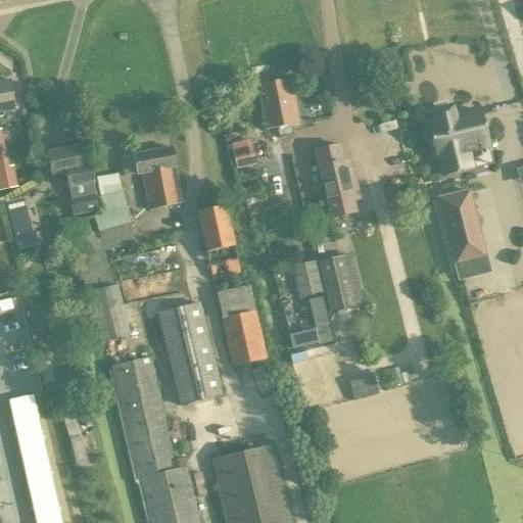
[(267,130),(271,129),(278,128),(279,135),(290,133),(289,126),(298,124),(290,79),(258,84),(267,130)]
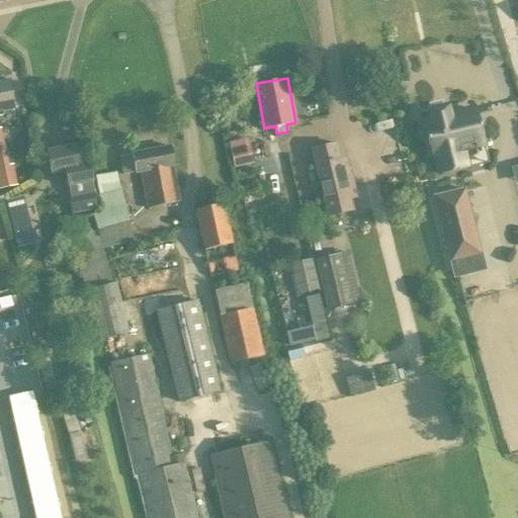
[(8,79),(0,80),(0,116),(2,116),(3,113),(14,111),(14,109),(12,99),(8,79)]
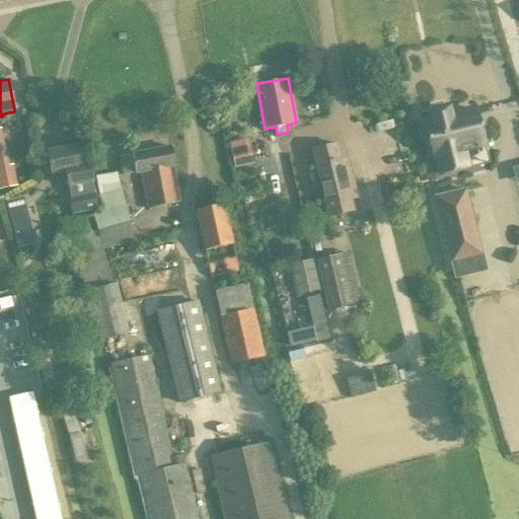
[(435,121),(427,123),(435,155),(436,154),(439,154),(444,173),(462,169),(464,168),(459,148),(483,142),(474,110),(451,117),(449,108),(433,113),(435,121)]
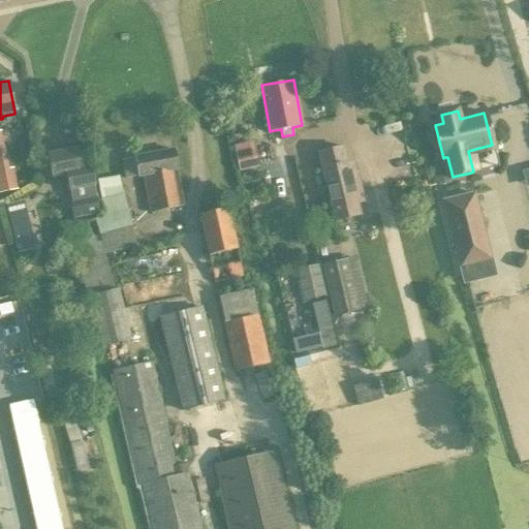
[(360,214),(354,193),(362,191),(359,179),(351,181),(343,146),(317,152),(334,220),(360,214)]
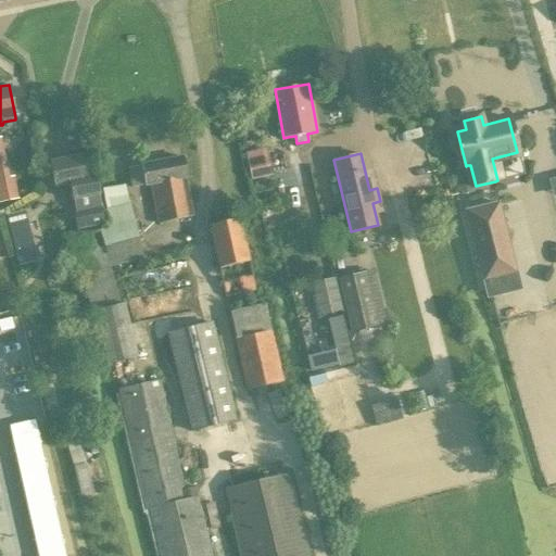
[(249,160),(253,179),(267,176),(263,156),(249,160)]
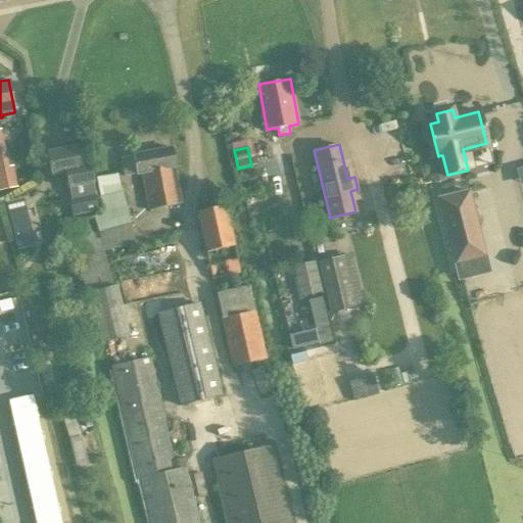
[(77,148),(48,153),(52,175),(66,173),(69,186),(72,197),(73,206),(96,201),(94,193),(89,162),(79,163),(77,148)]
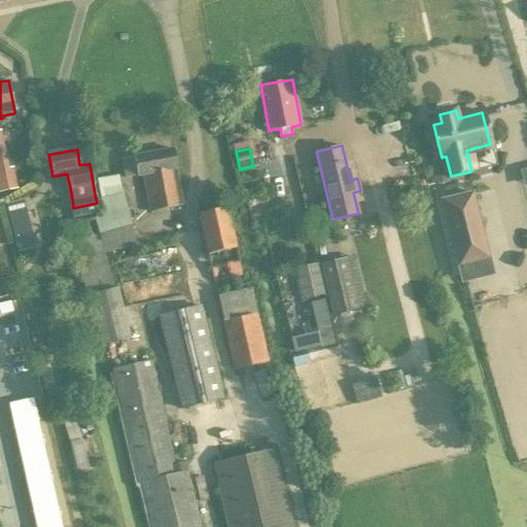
[(135,156),(120,159),(124,178),(138,176),(143,175),(150,211),(182,205),(176,171),(173,149),(135,156)]
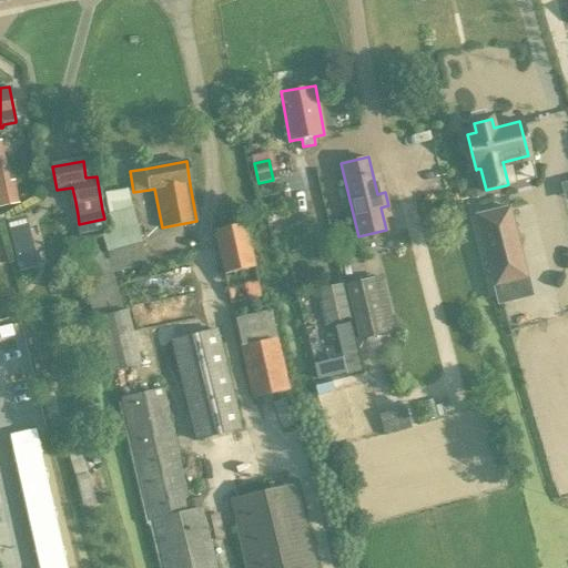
[(6,163),(0,164),(0,208),(13,205),(9,182),(6,163)]
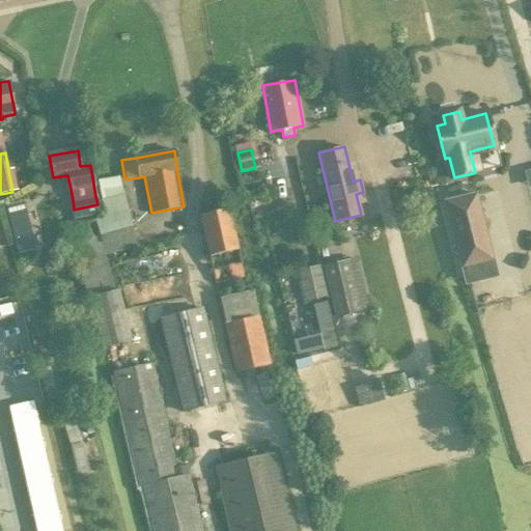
[(105,255),(136,247),(118,176),(98,182),(106,215),(103,215),(103,219),(62,229),(71,264),(76,263),(88,299),(89,299),(102,348),(130,341),(117,290),(114,291),(105,255)]
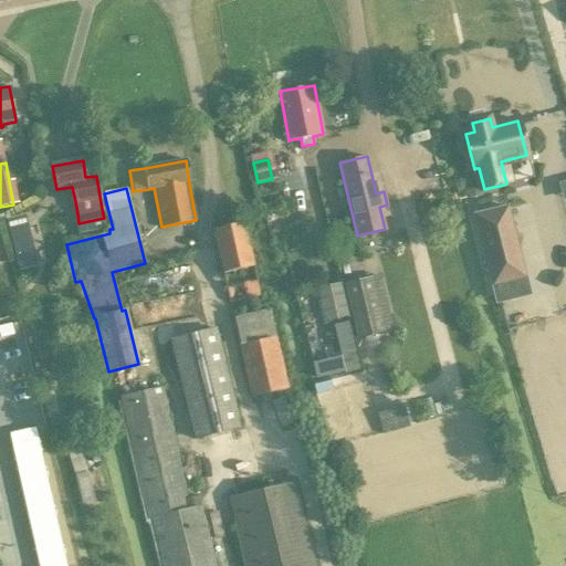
[(490,287),(526,279),(507,205),(471,215),(490,287)]
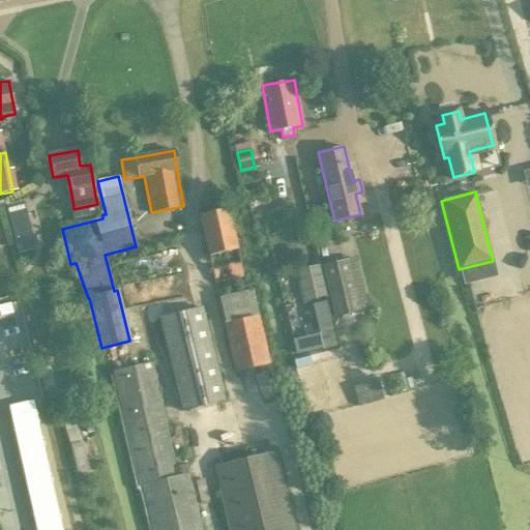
[(215,284),(243,276),(224,196),(204,201),(207,214),(199,216),(215,284)]
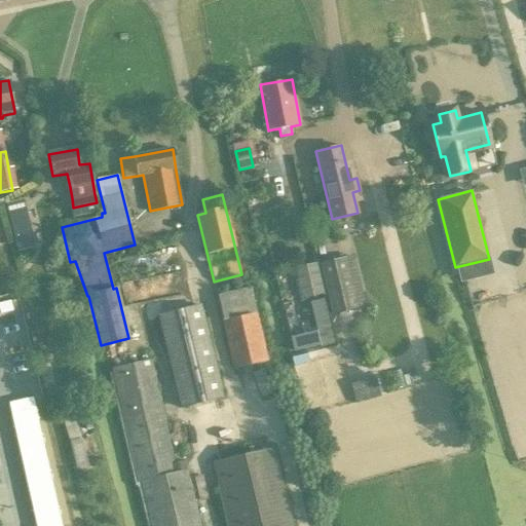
[(22,201),(5,205),(16,252),(33,248),(22,201)]
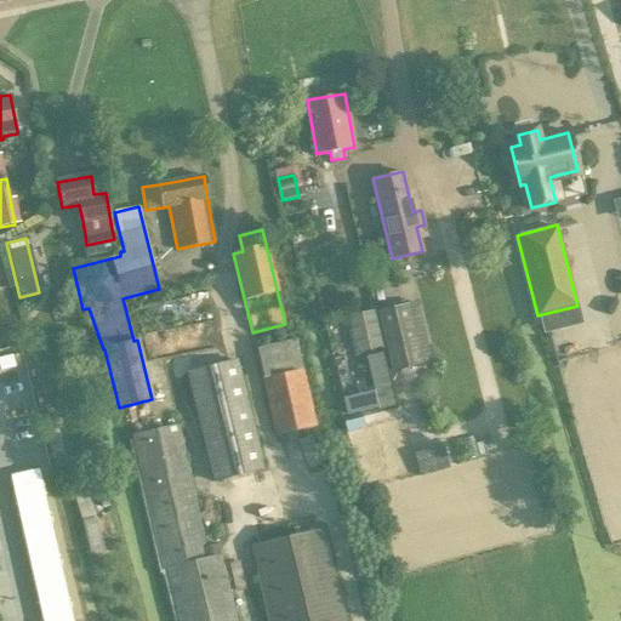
[(114,239),(86,245),(89,256),(115,251),(114,239)]
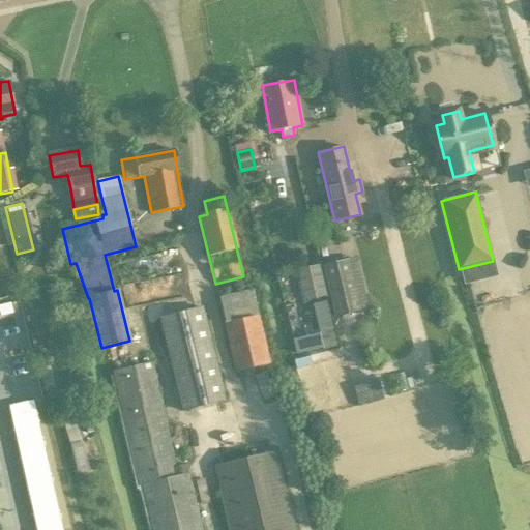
[(335,316),(359,310),(347,260),(323,266),(335,316)]
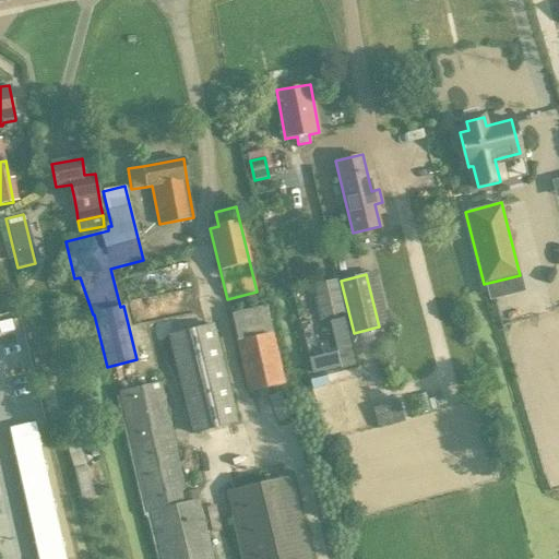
[(312,286),(320,318),(345,312),(339,281),(312,286)]
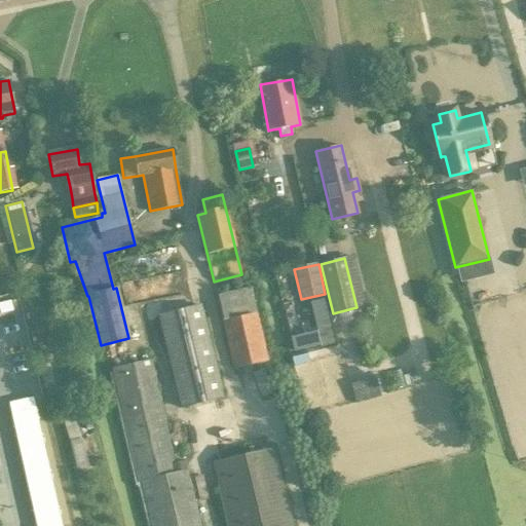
[(216,296),(222,322),(233,369),(267,362),(250,288),(216,296)]
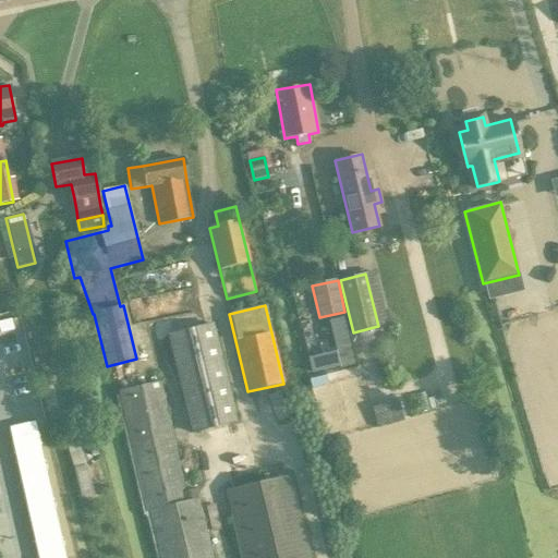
[(344,317),(329,322),(341,368),(356,364),(344,317)]
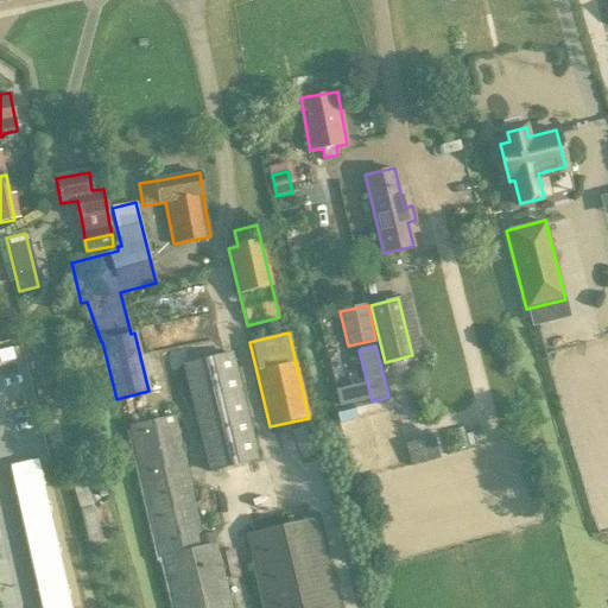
[(183,365),(209,472),(258,460),(233,354),(183,365)]
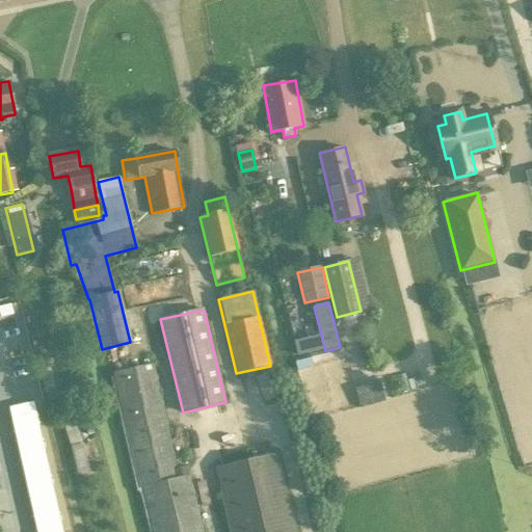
[(202,531),(189,476),(178,478),(151,365),(128,370),(112,373),(139,487),(143,486),(153,531),(202,531)]
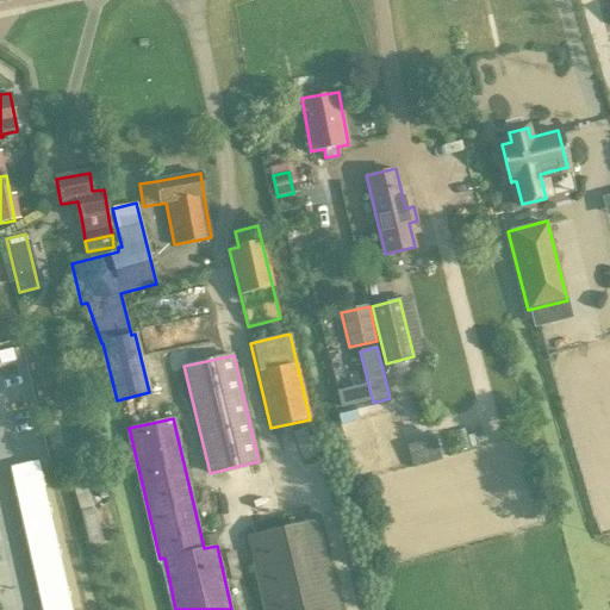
[(45,464),(17,470),(23,495),(51,489),(45,464)]
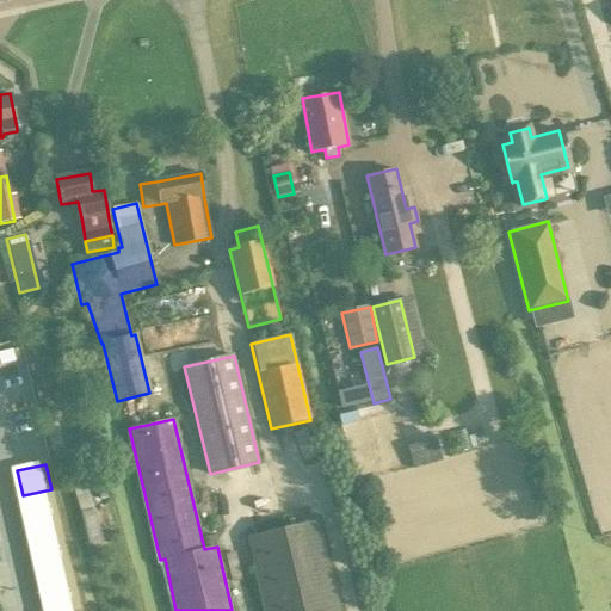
[(51,489),(23,495),(30,530),(59,524),(51,489)]
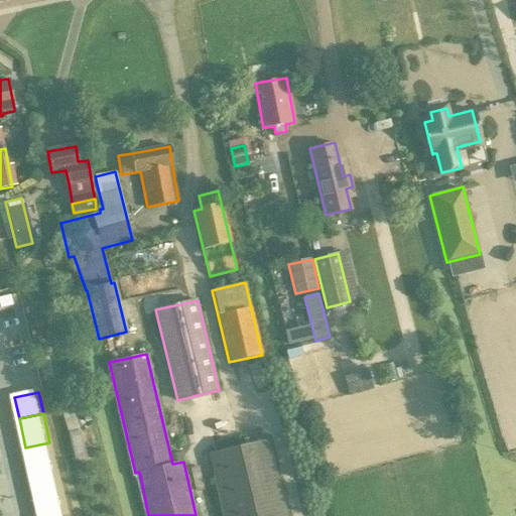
[(285,515),(267,440),(208,455),(222,515),(285,515)]
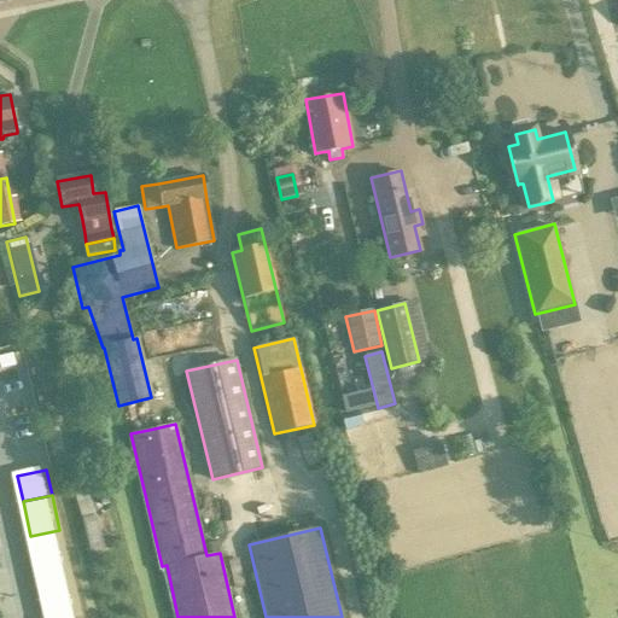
[(59,530),(30,536),(38,570),(66,563),(59,530)]
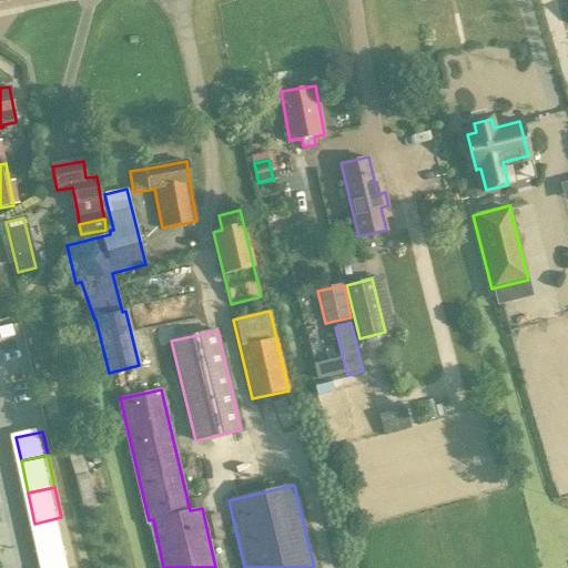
[(61,517),(34,524),(41,551),(68,546),(61,517)]
